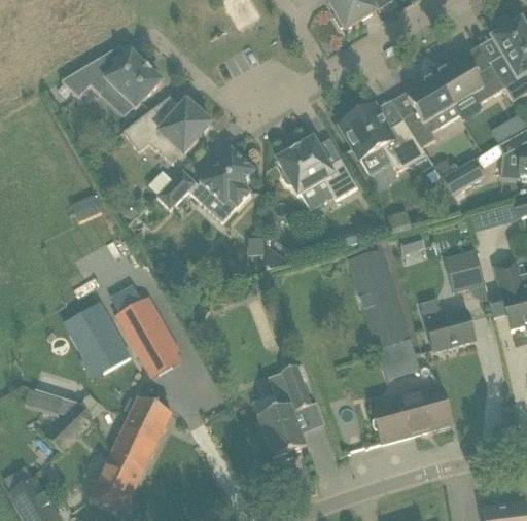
[(330,0),(327,2),(335,13),(331,14),(340,27),(342,26),(344,29),(376,10),(370,0),(330,0)]
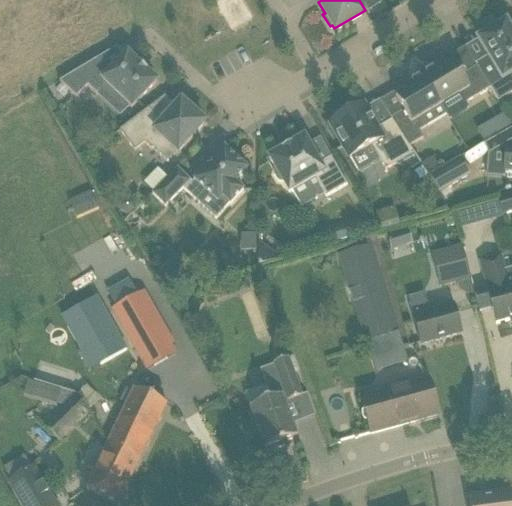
[(475,60),(476,62),(490,85),(497,97),(511,88),(511,74),(510,71),(511,69),(511,28),(505,17),(497,22),(496,20),(483,27),(484,30),(476,35),(487,52),(475,60)]
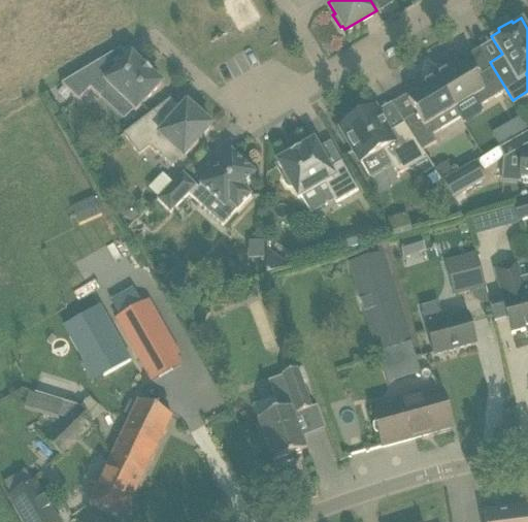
[(109,83),(135,107),(161,80),(151,70),(152,69),(141,60),(140,61),(131,52),(118,65),(114,62),(111,66),(100,56),(61,79),(63,82),(70,89),(78,96),(90,85),(99,93),(109,83)]
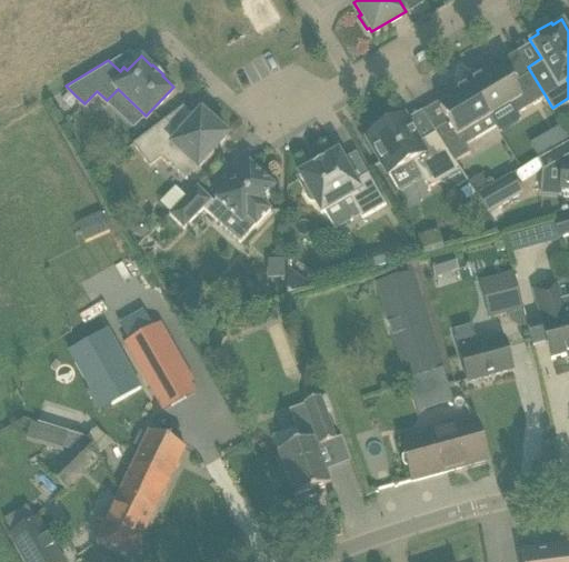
[(492,60),(467,76),(497,124),(497,123),(490,113),(512,101),(517,110),(545,94),(529,69),(512,79),(505,64),(497,69),(492,60)]
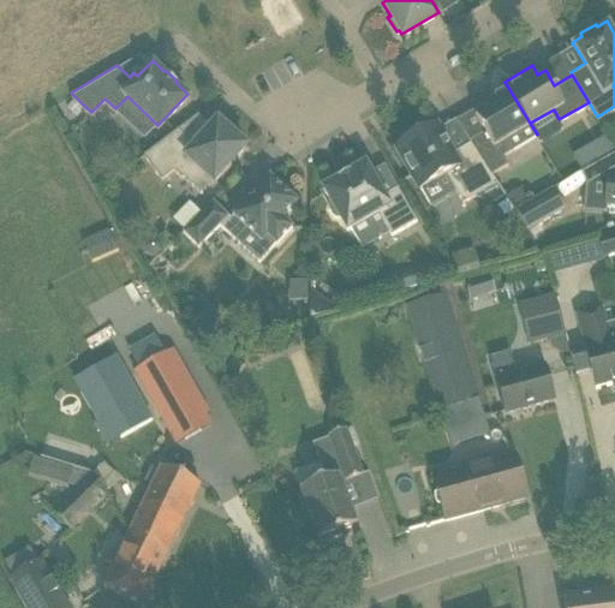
[(469,135),(467,135),(494,176),(491,171),(508,162),(503,154),(537,135),(505,82),(476,99),(482,108),(475,113),(484,127),(470,136),(469,135)]
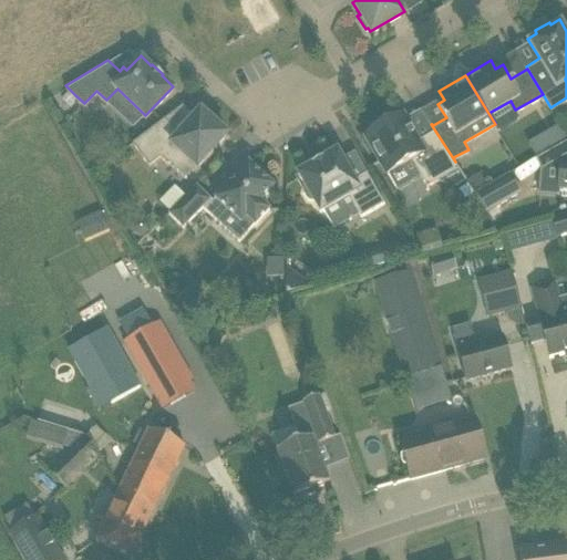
[(75,95),(68,87),(61,94),(69,102),(75,95)]
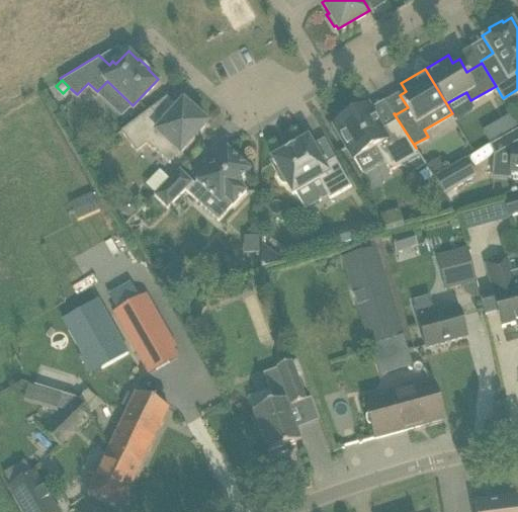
[(150,105),(120,128),(136,148),(146,140),(153,147),(154,146),(169,160),(178,150),(179,151),(206,120),(182,99),(163,120),(159,116),(150,105)]
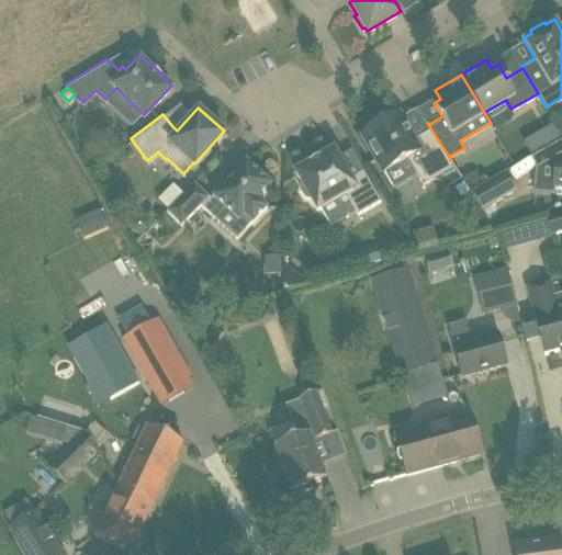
[(451,160),(427,123),(424,117),(423,119),(428,127),(413,137),(397,110),(380,120),(375,117),(364,123),(364,128),(361,131),(384,171),(408,157),(423,183),(454,165),(451,160)]
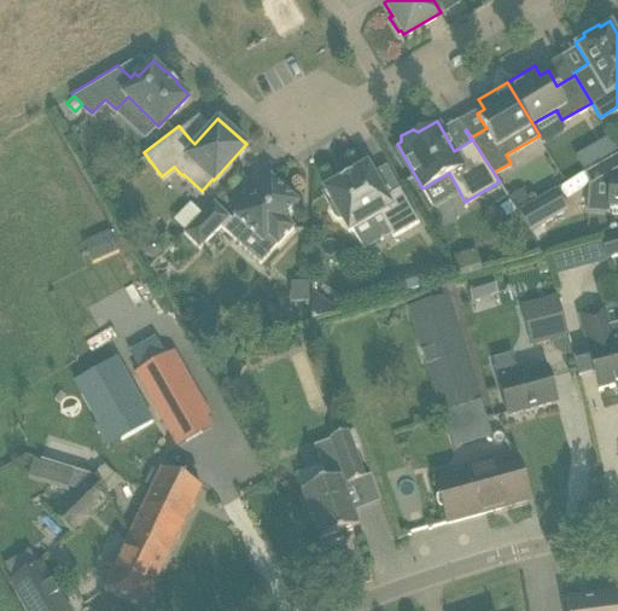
[(605,133),(588,143),(596,158),(613,147),(605,133)]
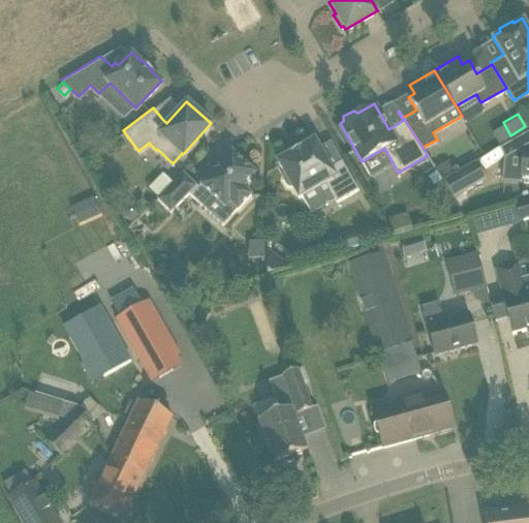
[(300,145),(299,146),(299,147),(292,151),(291,150),(289,151),(290,152),(278,159),(299,195),(324,180),(336,200),(358,187),(351,176),(341,158),(329,165),(313,139),(301,146),(300,145)]
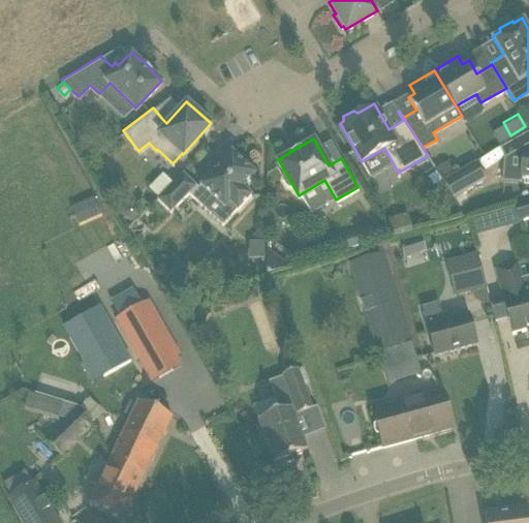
[(528,148),(519,149),(519,176),(528,176),(528,148)]
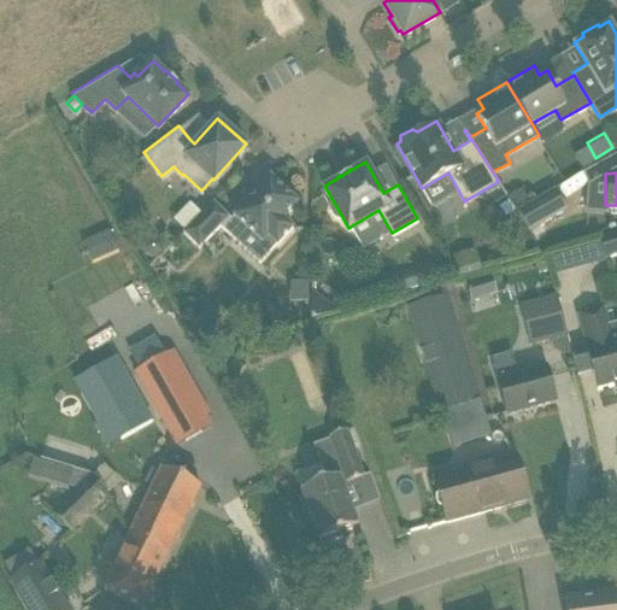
[(266,233),(277,242),(293,224),(282,216),(298,199),(293,195),(295,193),(286,183),(283,186),(269,174),(230,215),(213,198),(182,228),(198,244),(219,223),(235,236),(244,227),(248,232),(251,229),(262,239),(266,233)]
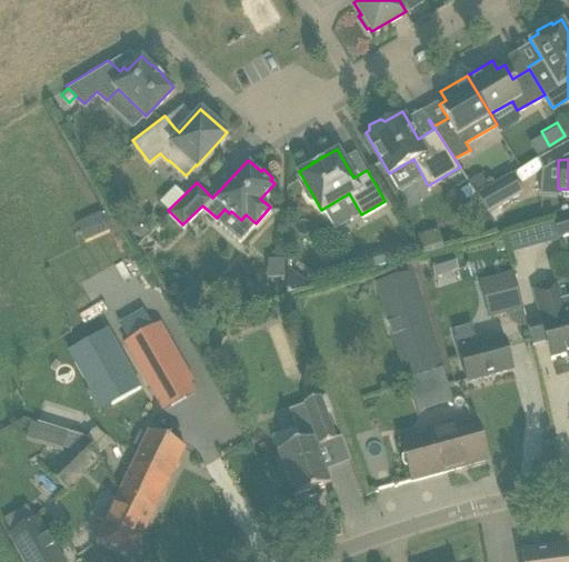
[(481,170),(468,178),(476,190),(488,183),(481,170)]
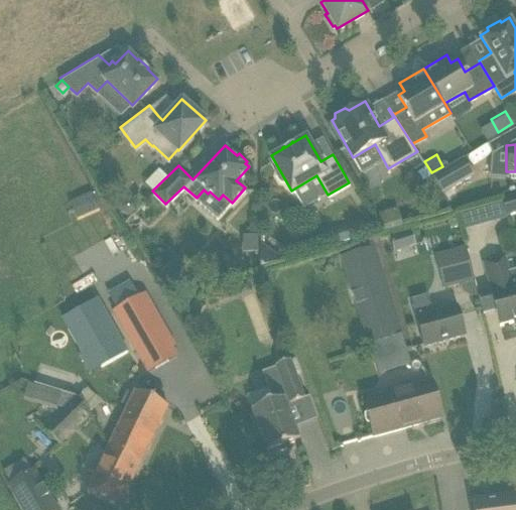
[(463,157),(433,174),(443,193),(473,175),(463,157)]
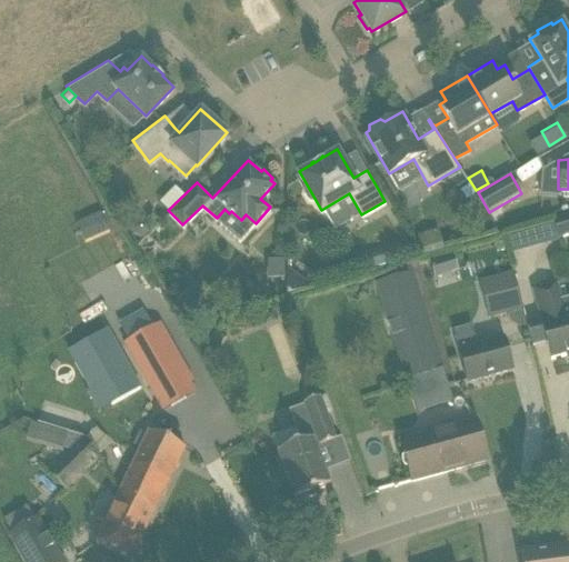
[(568,210),(553,216),(559,232),(568,229),(568,210)]
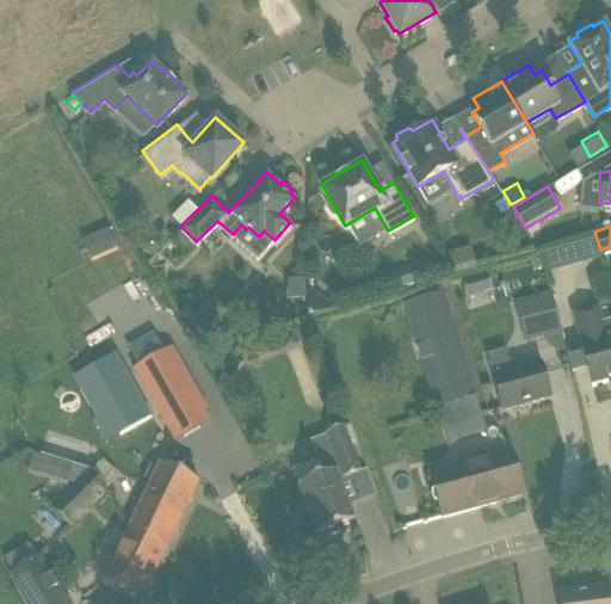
[(148,233),(143,238),(143,244),(148,248),(155,248),(160,244),(159,236),(154,233),(148,233)]
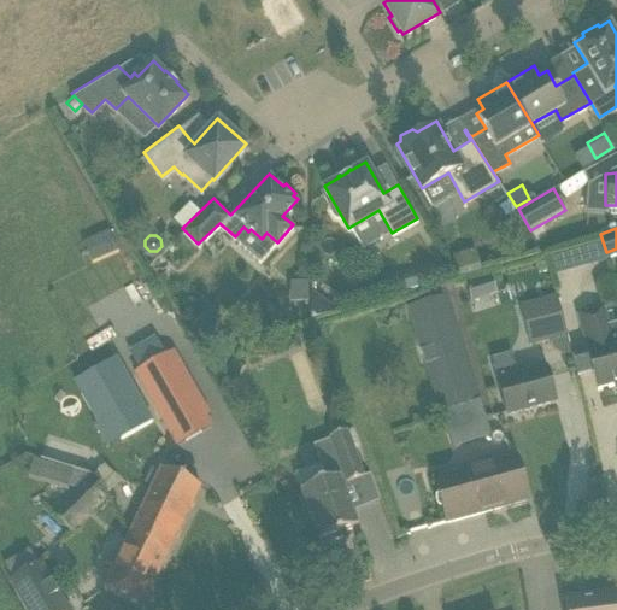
[(475,251),(452,257),(456,273),(479,267),(475,251)]
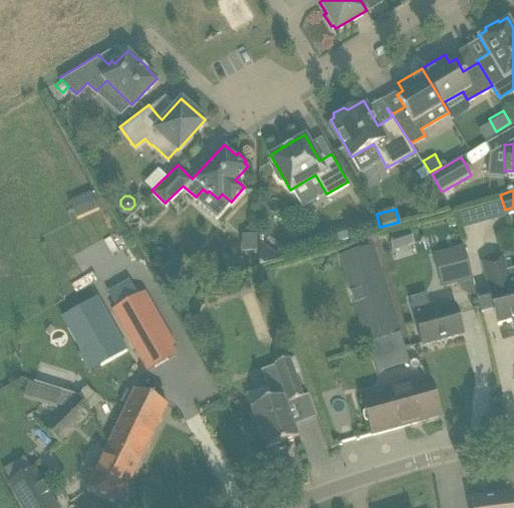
[(332,240),(352,234),(349,222),(328,228),(332,240)]
